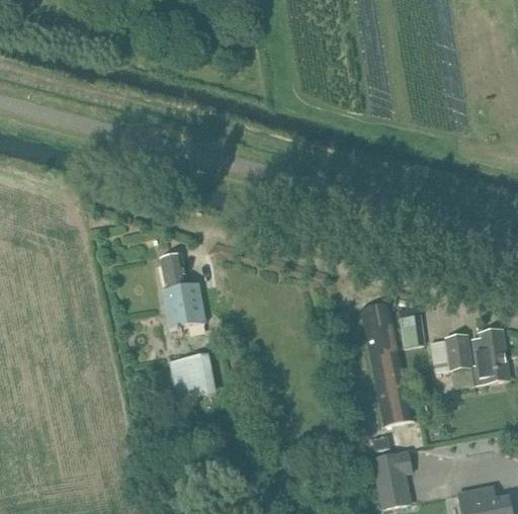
[(209,321),(205,302),(201,281),(187,284),(181,254),(160,258),(175,328),(209,321)]
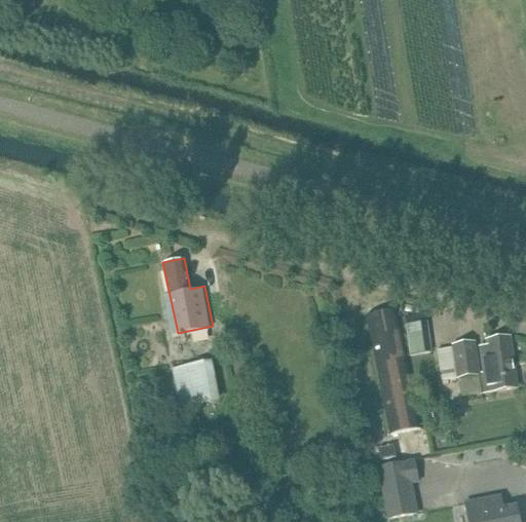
[(366,312),(370,332),(389,431),(420,424),(397,306),(366,312)]
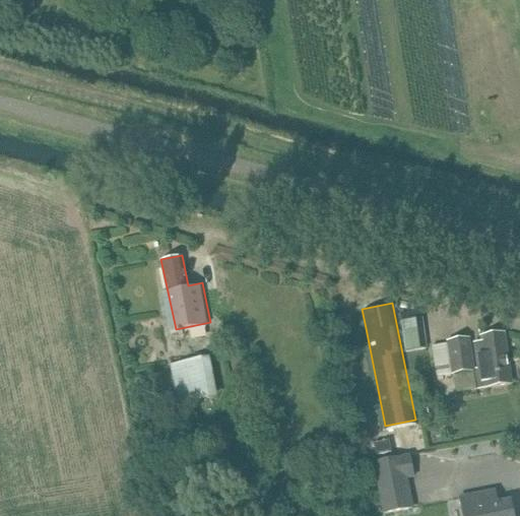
[(479,367),(472,368),(475,386),(491,384),(511,381),(503,330),(481,333),(482,339),(475,340),(479,367)]
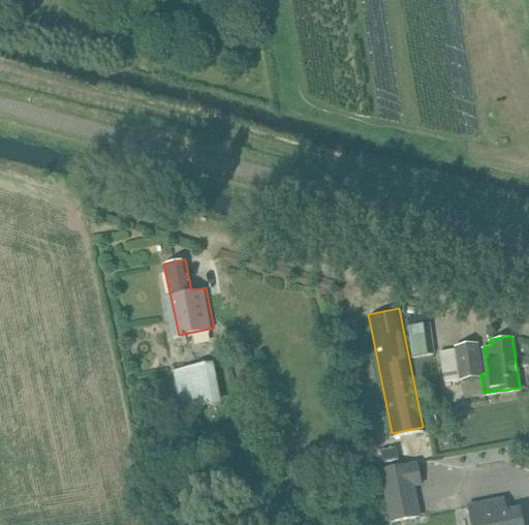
[(444,379),(480,374),(476,341),(456,344),(456,346),(439,349),(444,379)]
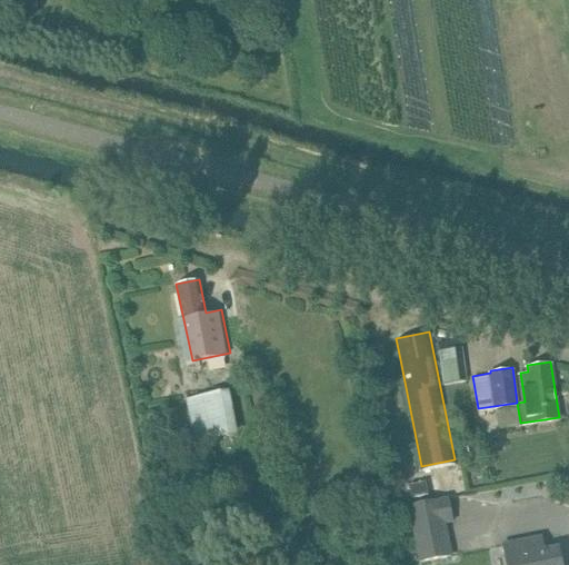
[(229,388),(209,393),(187,397),(196,442),(238,433),(229,388)]
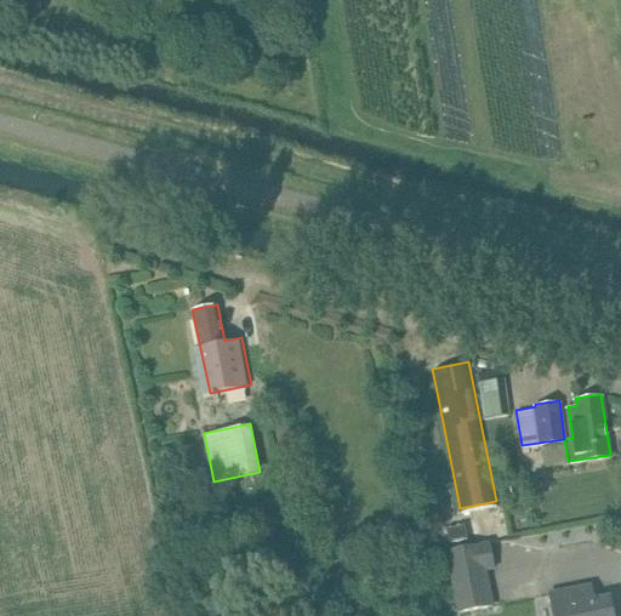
[(527,471),(510,474),(512,488),(529,485),(527,471)]
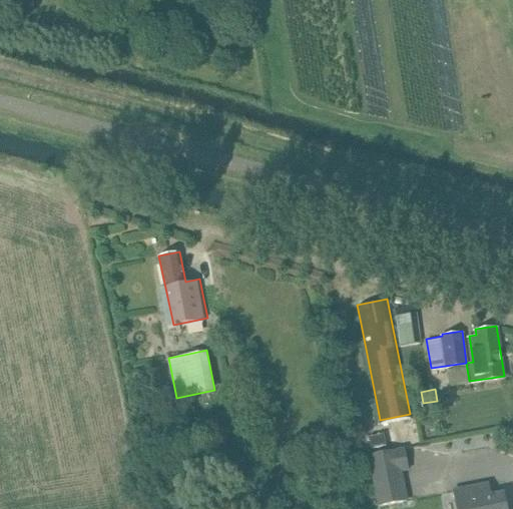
[(404,447),(369,454),(379,503),(406,498),(400,468),(408,467),(404,447)]
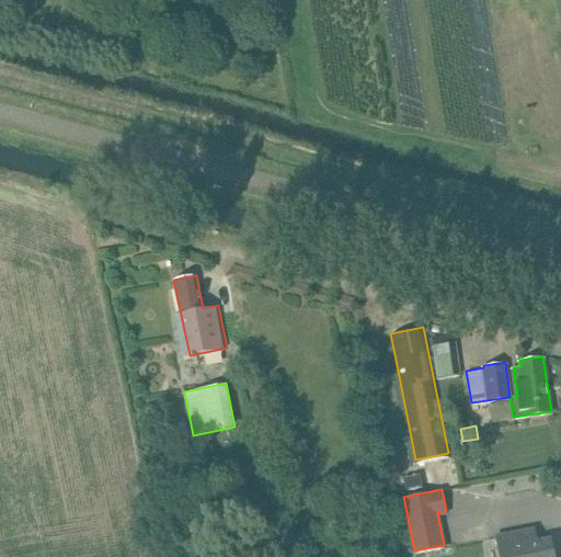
[(534,527),(496,534),(500,556),(553,556),(551,538),(537,542),(534,527)]
